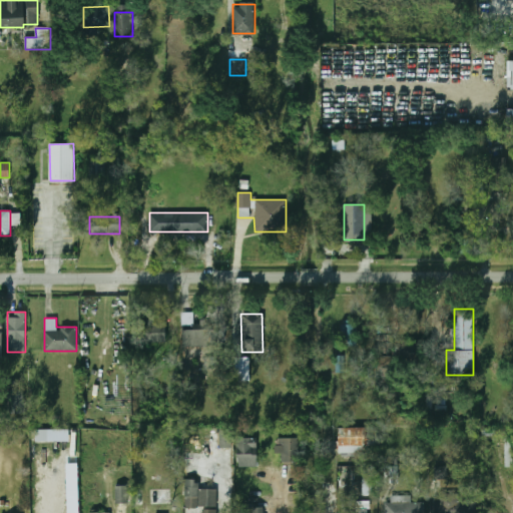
[(165,344),(165,324),(144,324),(144,344),(165,344)]
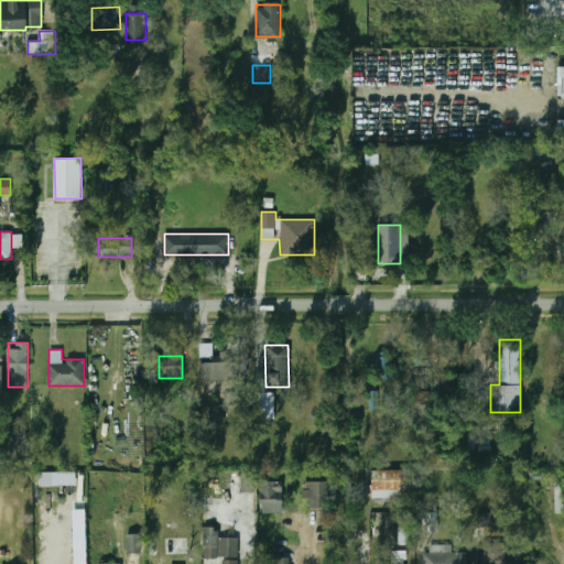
[(393,378),(393,356),(376,356),(376,378),(393,378)]
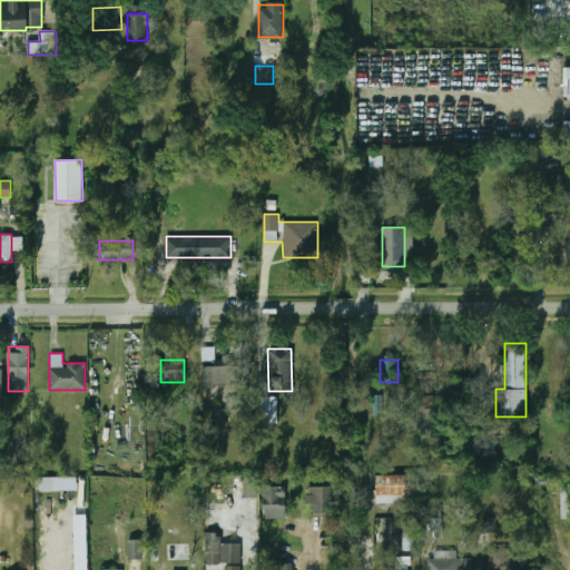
[(203,365),(203,385),(241,385),(241,365),(203,365)]
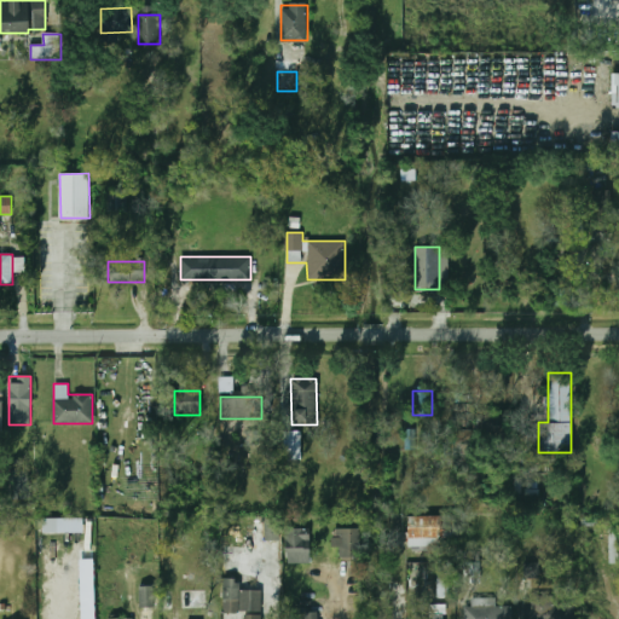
[(284,431),(284,461),(301,461),(301,431),(284,431)]
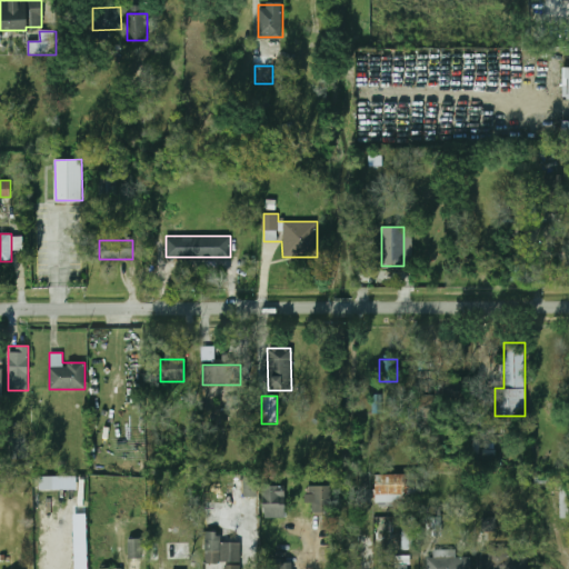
[(411,505),(411,475),(375,475),(375,505),(411,505)]
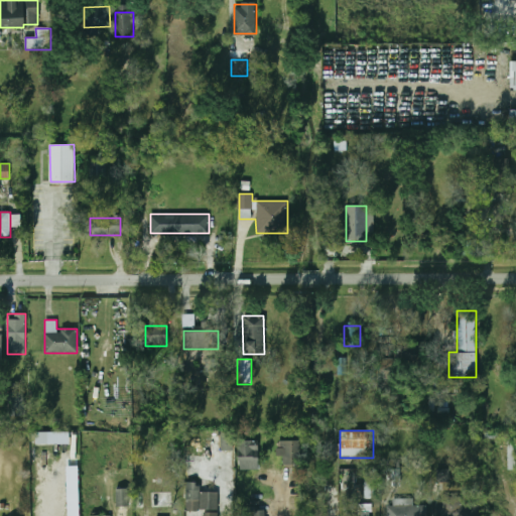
[(35,442),(70,444),(70,433),(36,431),(35,442)]
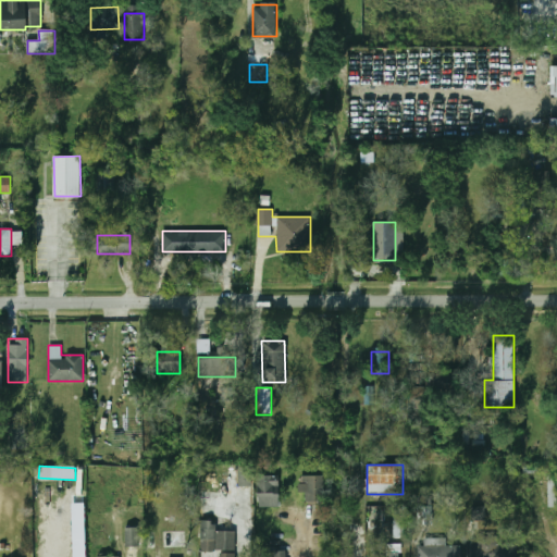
[(238,486),(252,486),(252,467),(239,467),(238,486)]
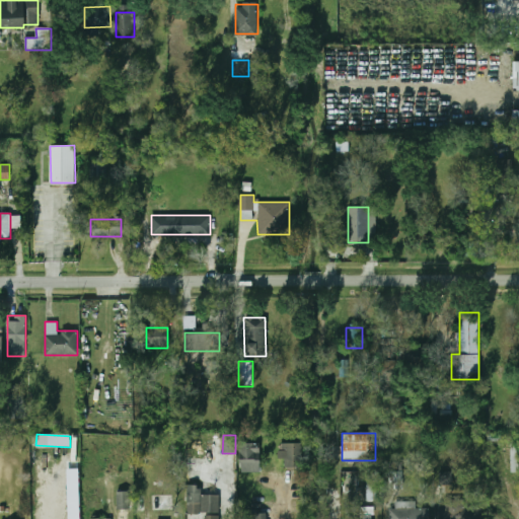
[(238,472),(260,472),(260,443),(238,443),(238,472)]
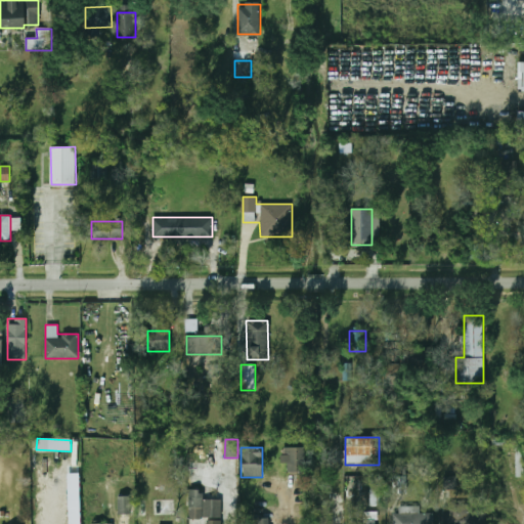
[(305,447),(281,447),(281,465),(288,465),(288,474),(305,474),(305,447)]
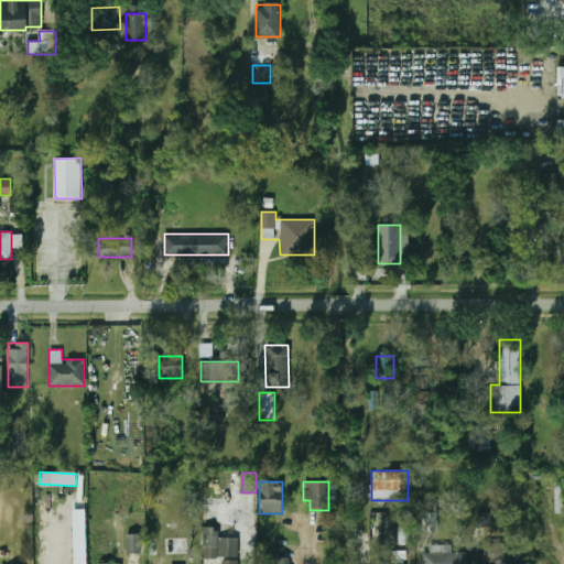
[(491,513),(478,512),(477,525),(491,527),(491,513)]
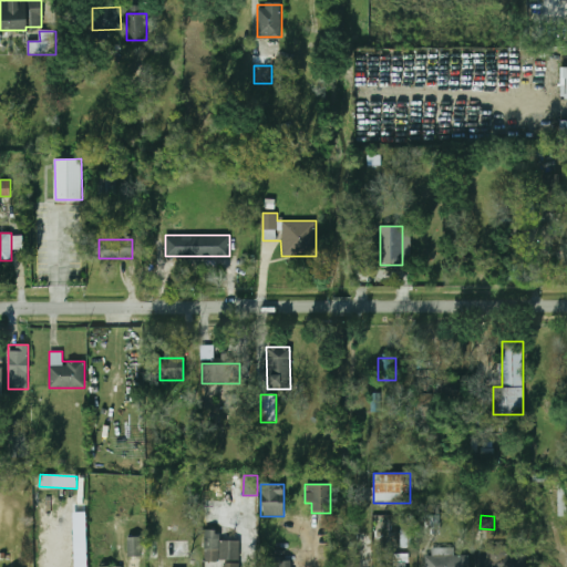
[(401,546),(412,546),(412,518),(401,518),(401,546)]
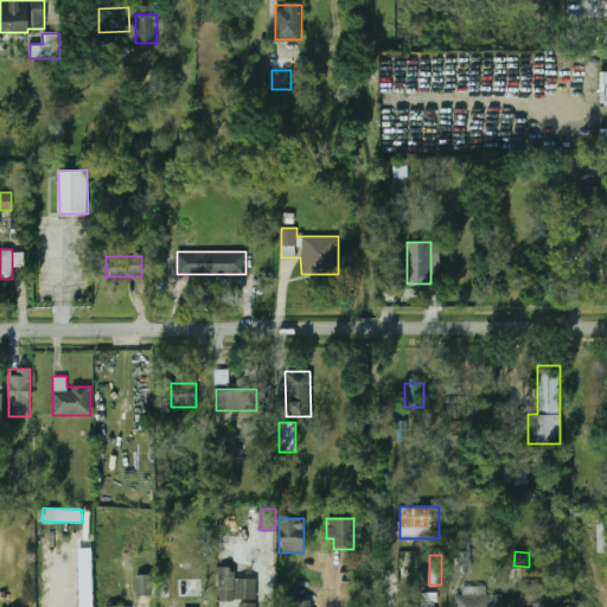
[(152,606),(152,575),(138,575),(138,606),(152,606)]
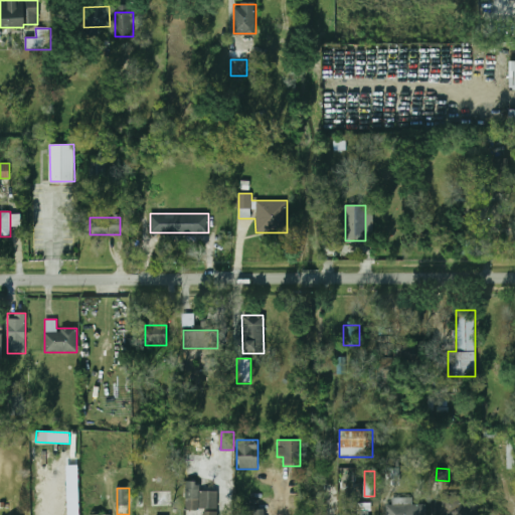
[(198,489),(186,489),(186,509),(198,509),(198,489)]
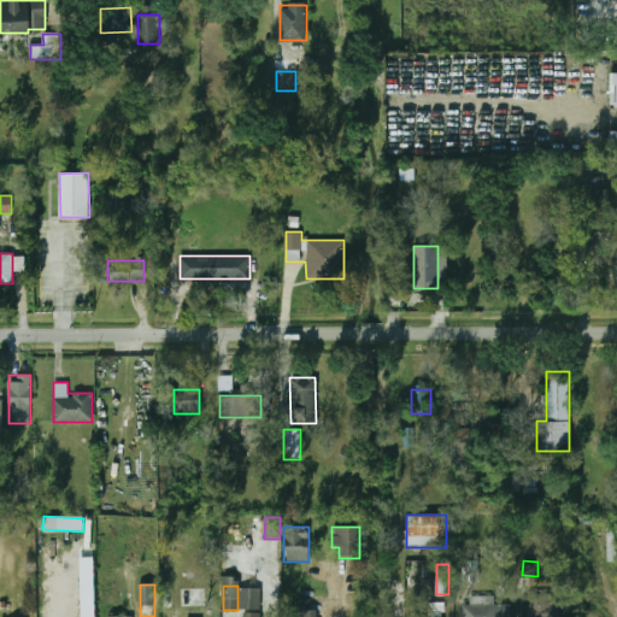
[(551,594),(528,594),(528,616),(573,616),(573,604),(551,604),(551,594)]
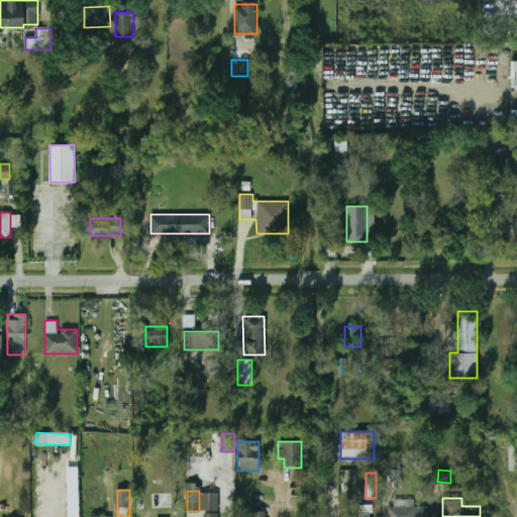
[(371,516),(371,506),(359,506),(359,516),(371,516)]
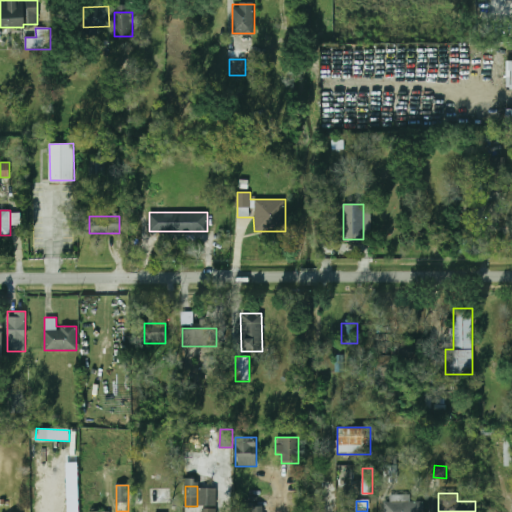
[(385,501),(385,511),(414,511),(414,501),(385,501)]
